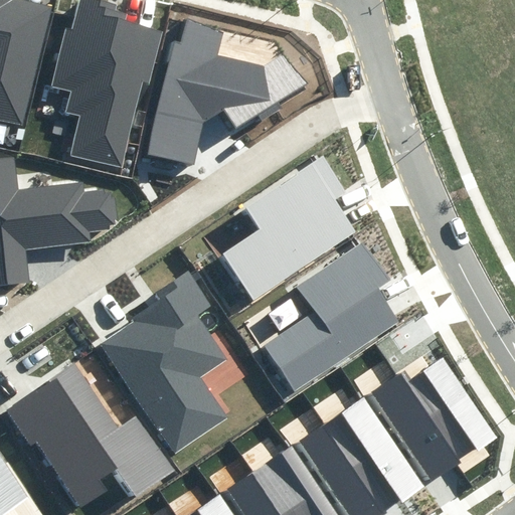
[(0,0),(0,119),(21,125),(53,6),(29,0),(0,0)]
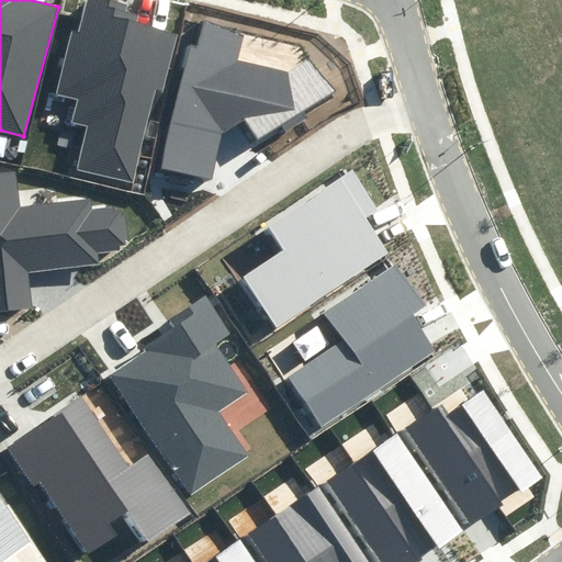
[(164,90),(177,34),(137,24),(139,14),(126,11),(128,4),(112,0),(85,0),(78,31),(72,30),(57,93),(77,98),(71,120),(89,125),(79,167),(131,180),(154,88),(164,90)]
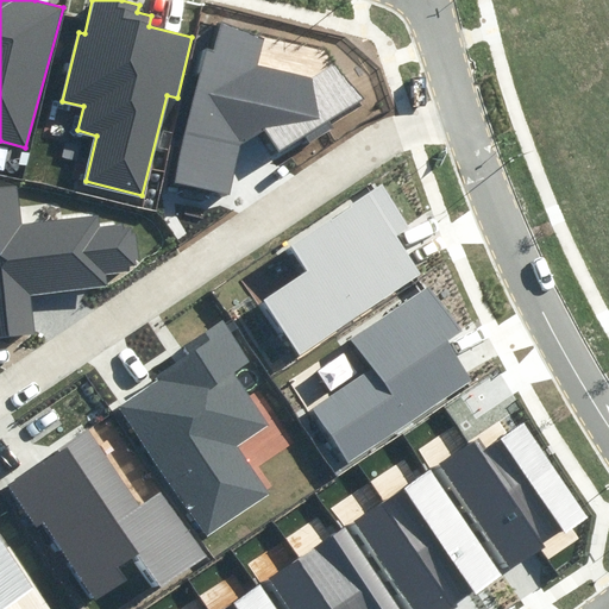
[(267,36),(220,25),(214,50),(202,46),(173,182),(230,194),(242,143),(265,126),(319,118),(313,76),(261,64),(267,36)]
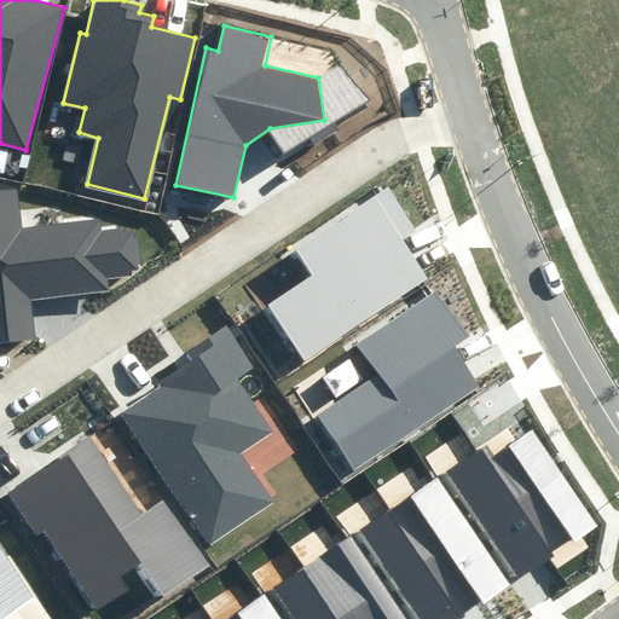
[(7,171),(7,173),(10,174),(11,175),(13,175),(16,174),(17,173),(18,172),(18,169),(18,167),(17,166),(16,163),(15,163),(12,163),(11,163),(9,165),(7,166),(6,167),(6,169),(7,171)]
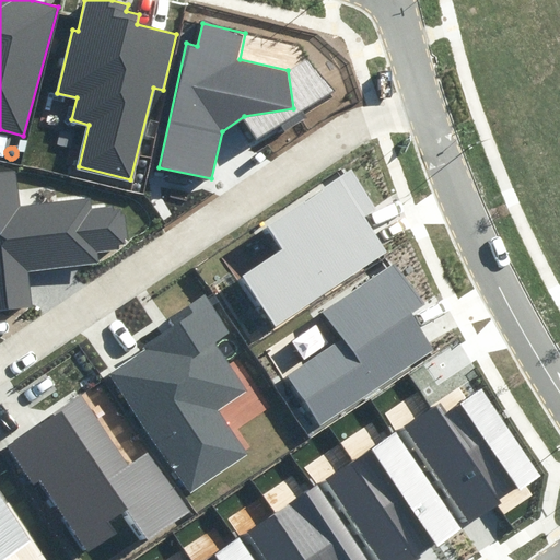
[(15,171),(0,172),(0,308),(34,305),(30,270),(98,261),(96,251),(131,246),(127,208),(89,212),(86,196),(20,205),(15,171)]
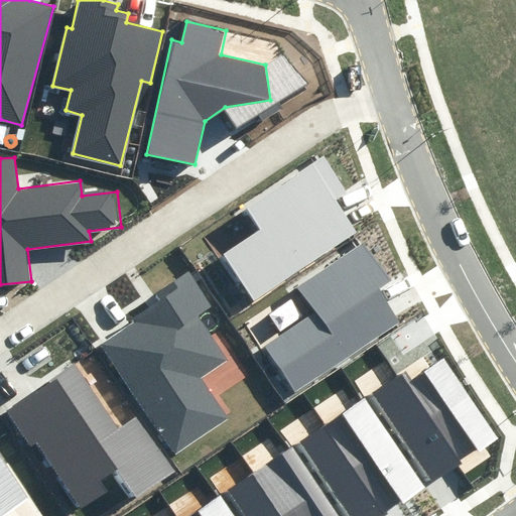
[(221,254),(251,301),(356,234),(334,200),(344,192),(320,157),(246,206),(260,229),(221,254)]
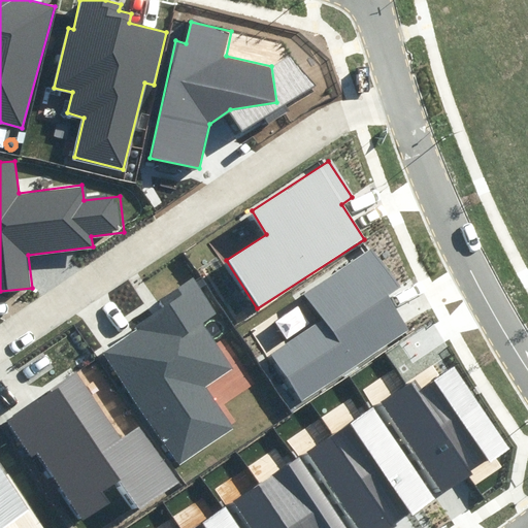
[(397,284),(373,249),(302,297),(316,317),(266,351),(302,403),(407,331),(382,294),(397,284)]
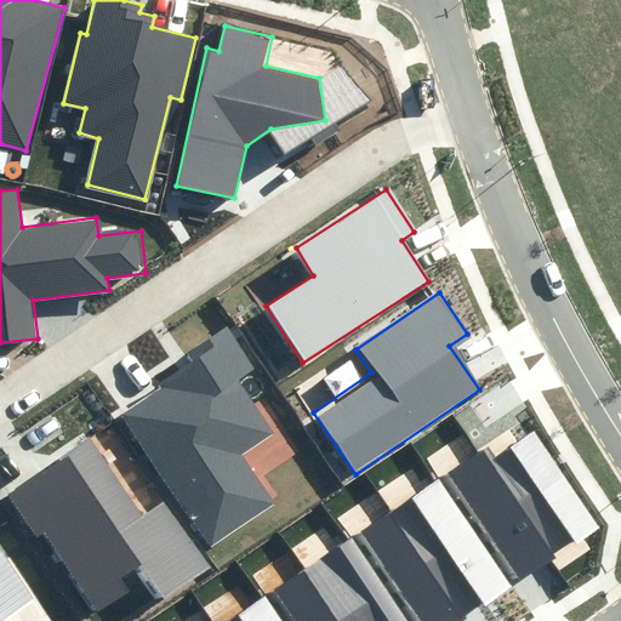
[(257,369),(231,326),(182,358),(187,364),(118,408),(208,545),(272,503),(240,455),(274,432),(240,380),(257,369)]
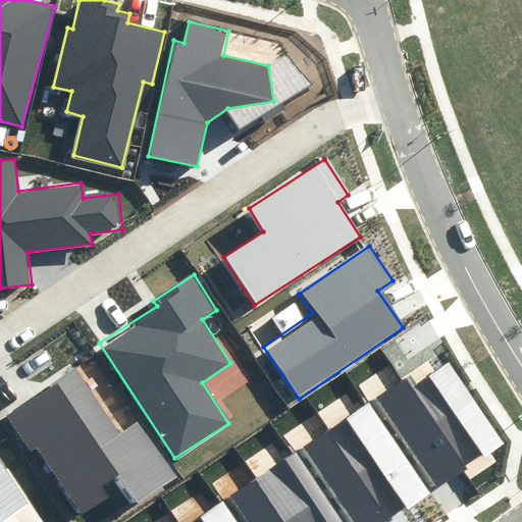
[(449,363),(415,385),(469,465),(502,444),(449,363)]
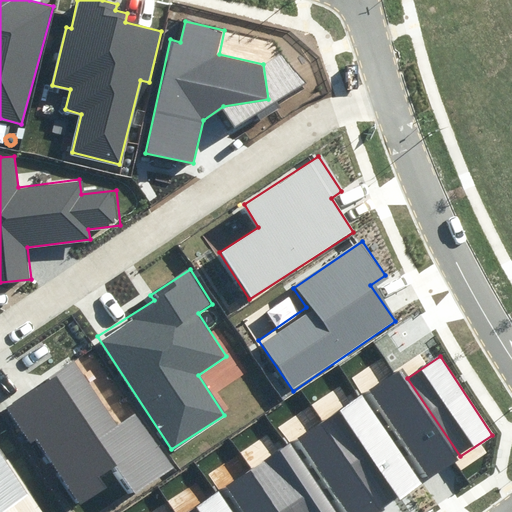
[(116,426),(77,364),(7,409),(32,447),(39,442),(78,502),(119,476),(132,496),(175,468),(138,412),(116,426)]
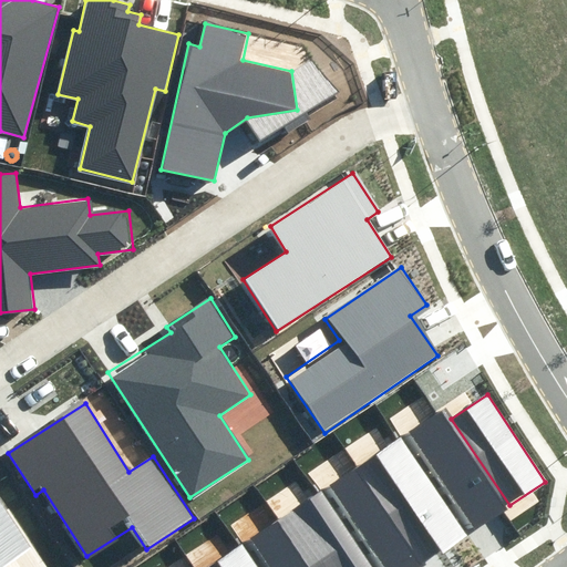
[(445,411),(409,434),(473,529),(509,505),(451,419),(445,411)]
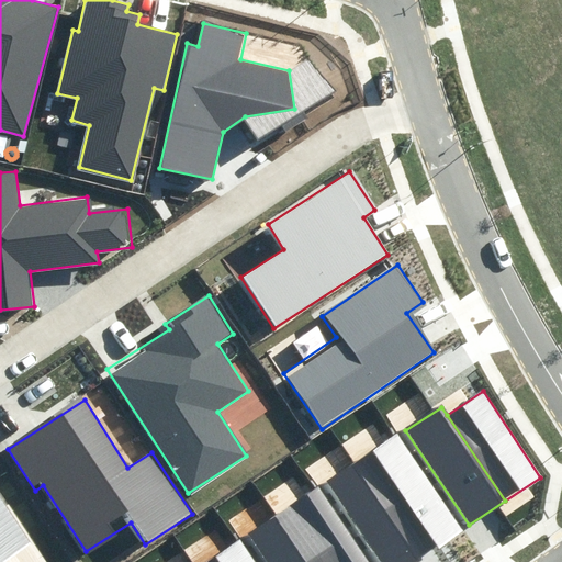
[(394,435),(359,459),(423,553),(459,529),(394,435)]
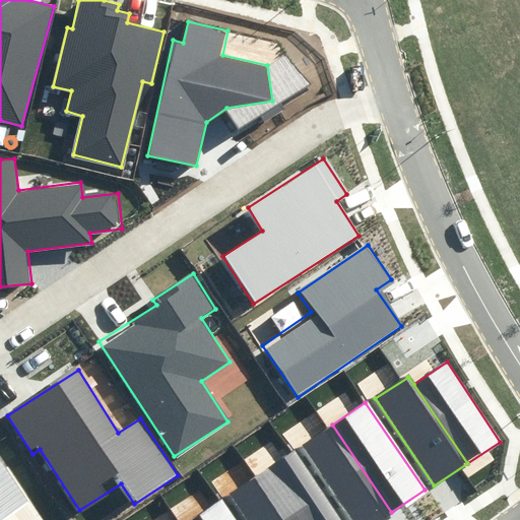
[(332,425),(300,447),(348,519),(378,519),(391,512),(332,425)]
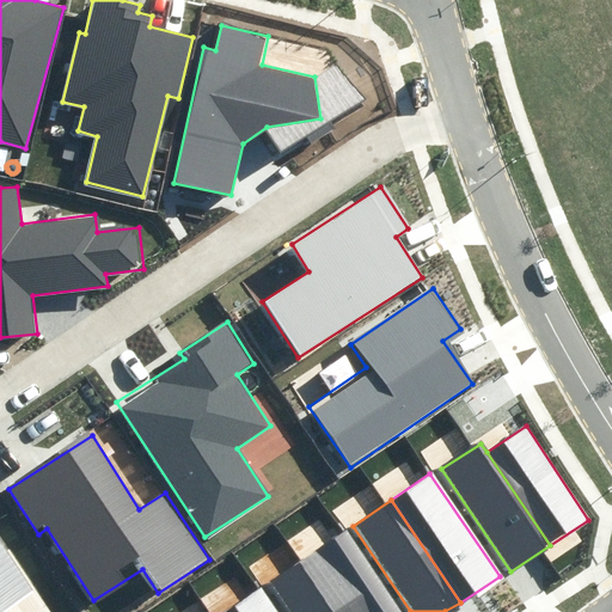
[(402,611),(347,531),(308,556),(346,611),(402,611)]
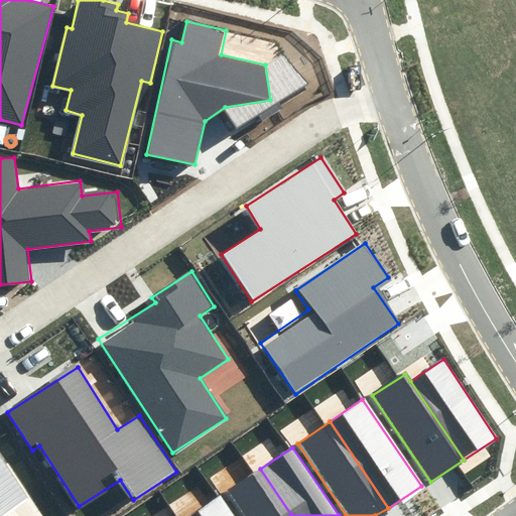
[(0,515),(3,515),(30,498),(0,454),(0,515)]
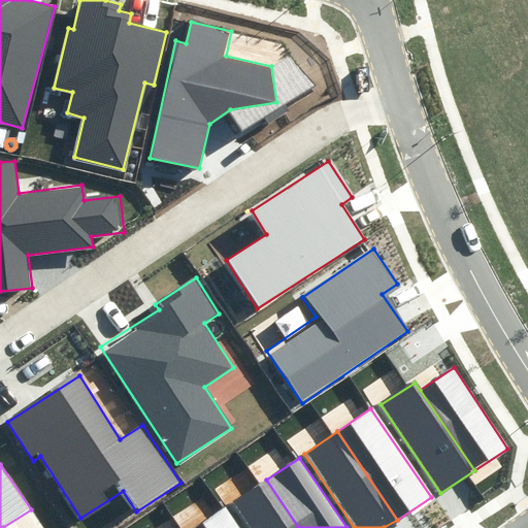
[(298,527),(266,480),(232,502),(250,527),(298,527)]
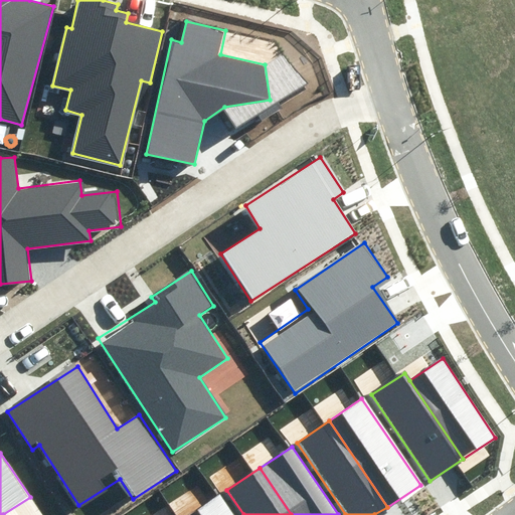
[(231,514),(219,497),(192,514),(231,514)]
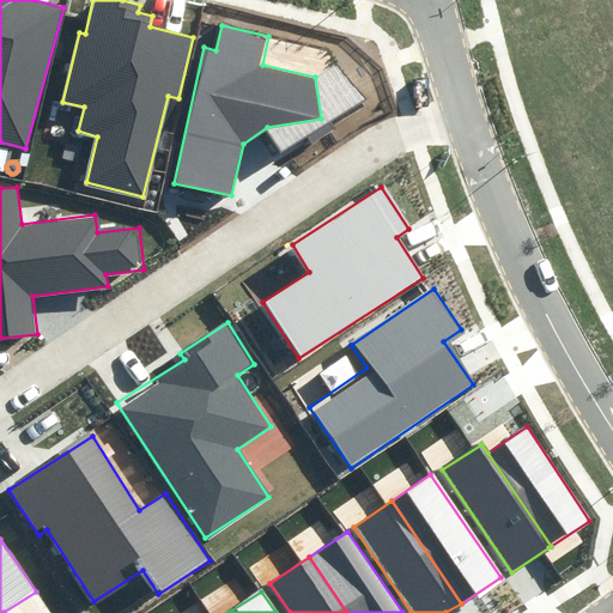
All buildings are outlined.
